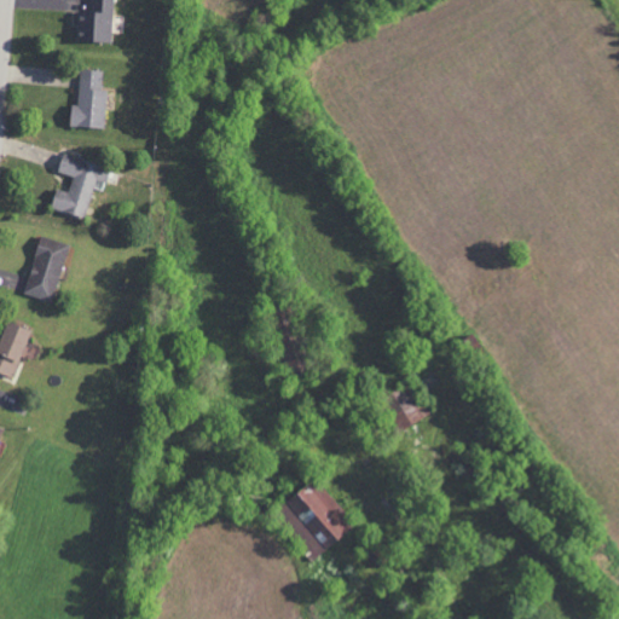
[(76,12),(75,44),(111,45),(113,0),(90,0),(91,12),(76,12)]
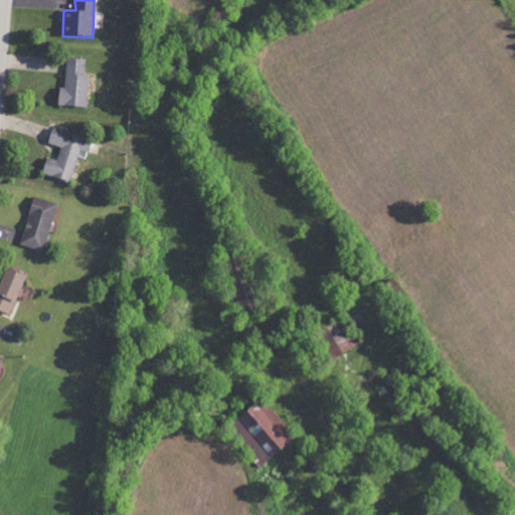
[(57,105),(87,106),(88,73),(84,73),(84,58),(65,57),(64,87),(58,87),(57,105)]
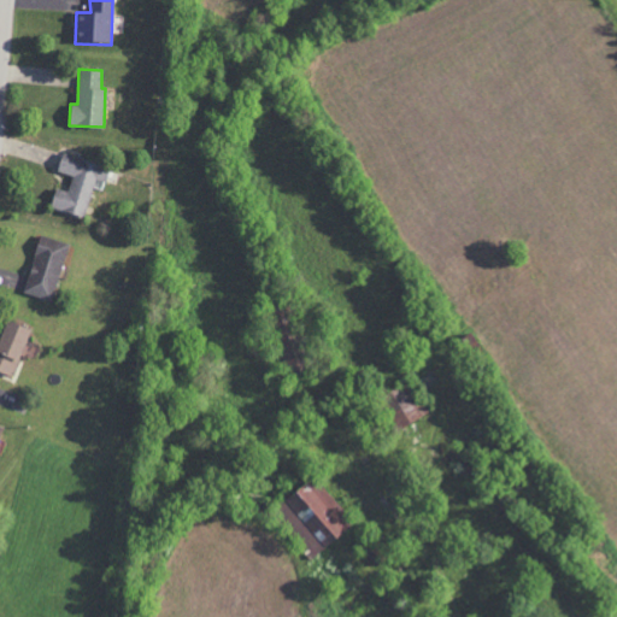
[(109,168),(62,152),(56,170),(72,176),(66,191),(56,187),(48,206),(83,217),(93,187),(101,189),(109,168)]
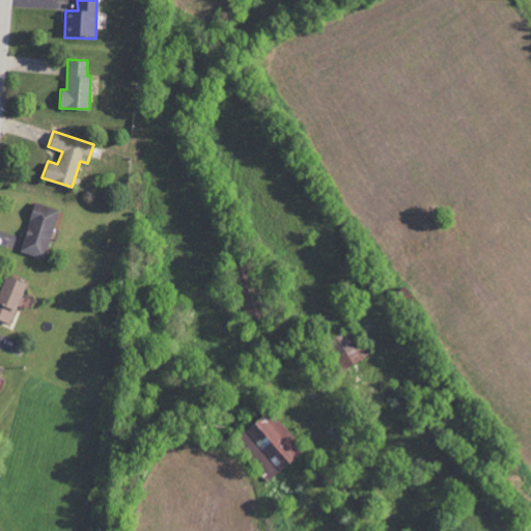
[(59,208),(34,202),(20,251),(44,258),(59,208)]
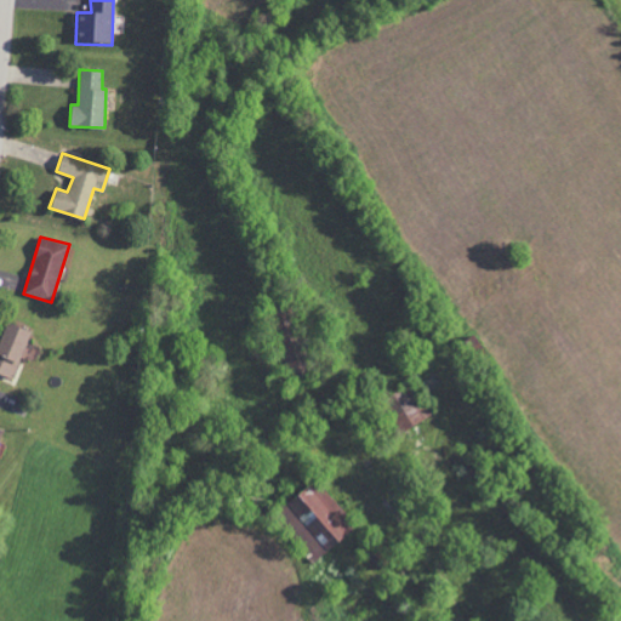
[(0,374),(13,377),(27,329),(1,322),(0,324),(0,374)]
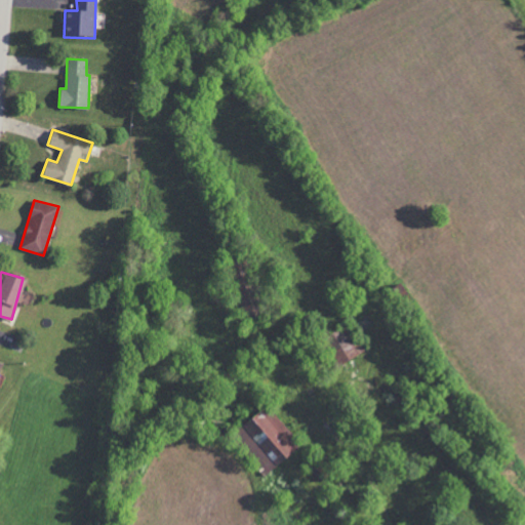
[(300,443),(265,404),(233,434),(268,473),(300,443)]
